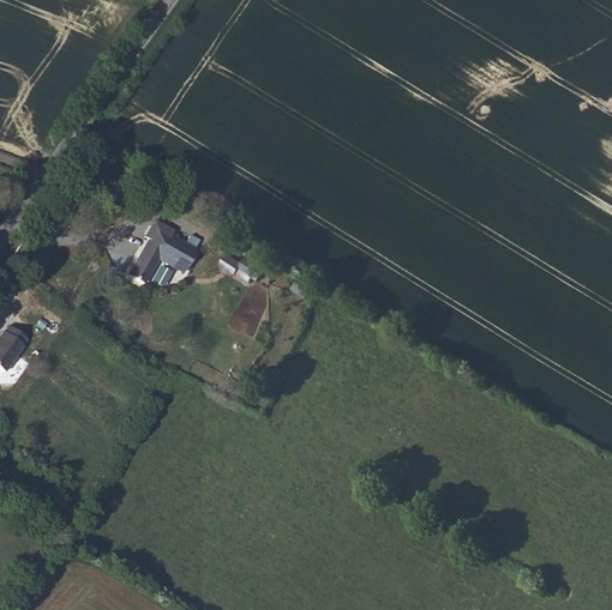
[(172,233),(174,230),(174,229),(155,218),(147,235),(150,237),(130,272),(145,281),(160,255),(185,270),(197,247),(196,247),(201,239),(191,234),(186,241),(178,236),(172,233)]
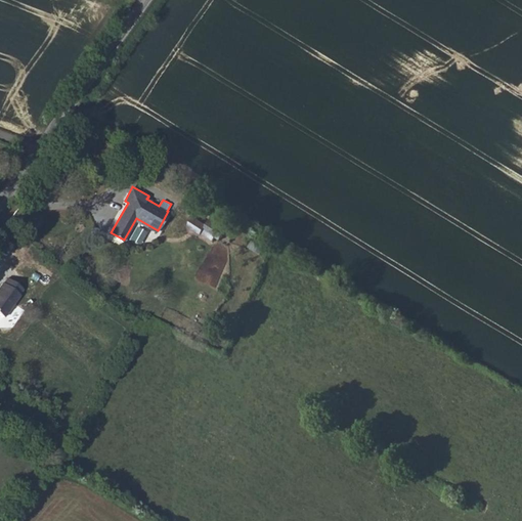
[(215,212),(213,216),(225,223),(227,219),(215,212)]
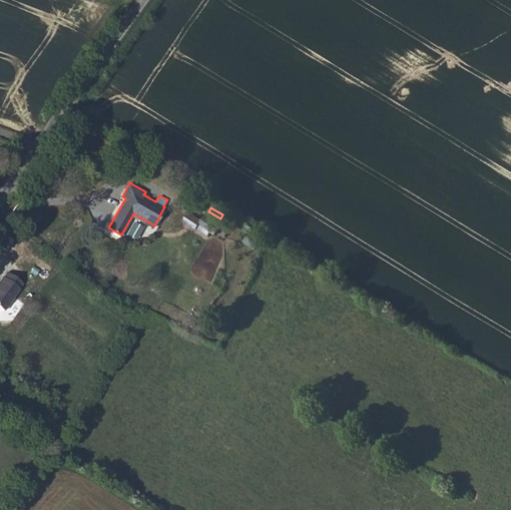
[(199,226),(199,225),(201,222),(213,229),(220,218),(208,211),(204,218),(194,211),(188,219),(199,226)]
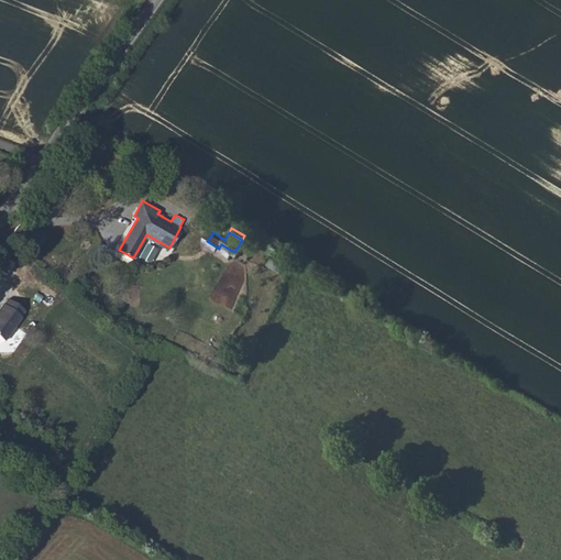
[(242,240),(234,252),(239,255),(246,242),(242,240)]
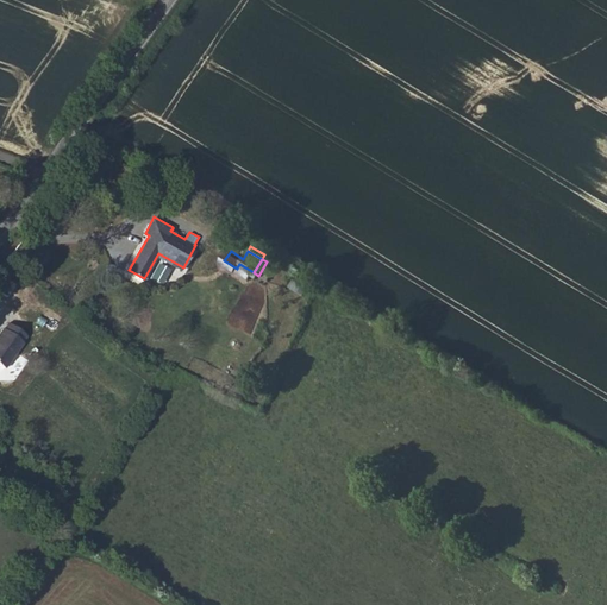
[(250,277),(254,272),(239,264),(237,268),(250,277)]
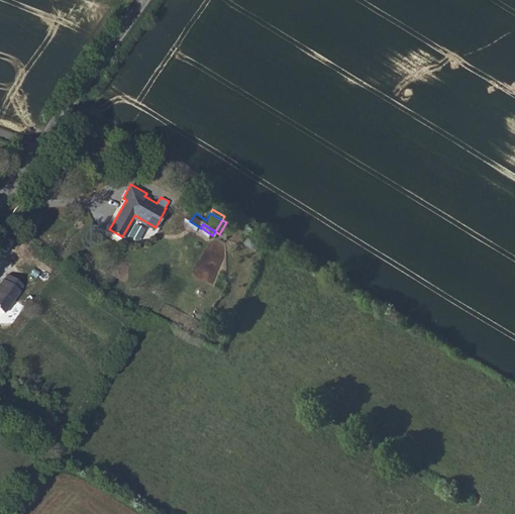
[(24,283),(9,272),(5,278),(4,277),(0,282),(0,306),(5,311),(21,289),(20,288),(24,283)]
